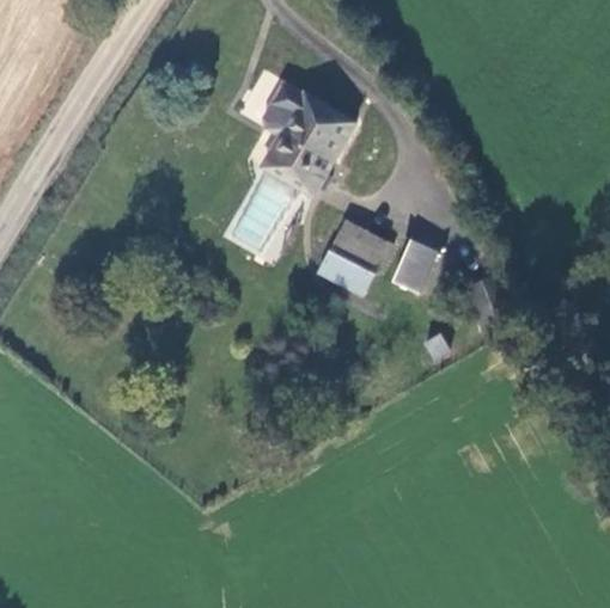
[(257,65),(238,110),(256,118),(276,72),(257,65)]
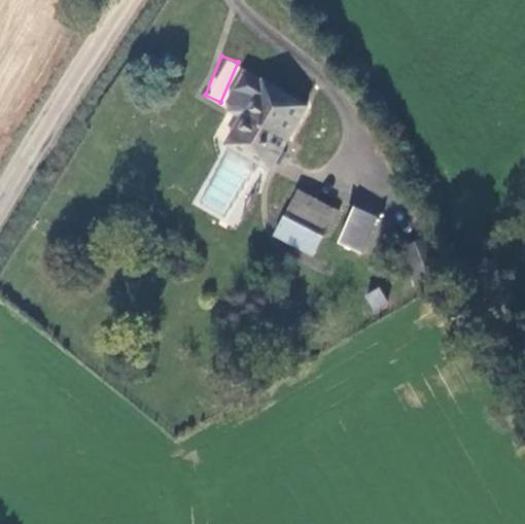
[(224,96),(245,106),(258,80),(238,69),(224,96)]
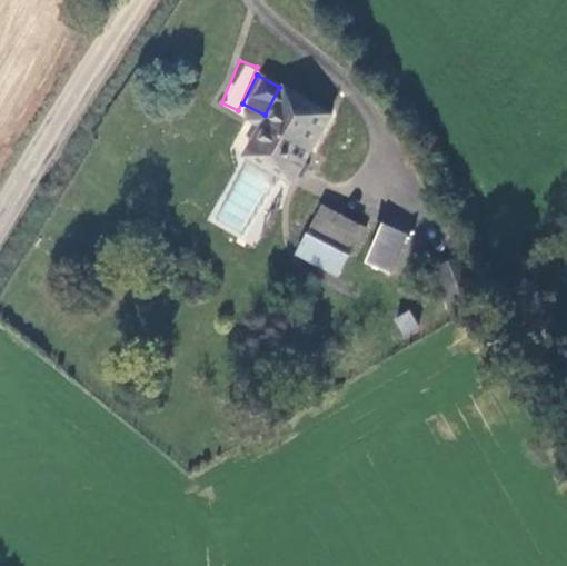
[(247,150),(297,176),(332,110),(281,82),(279,87),(265,115),(247,150)]
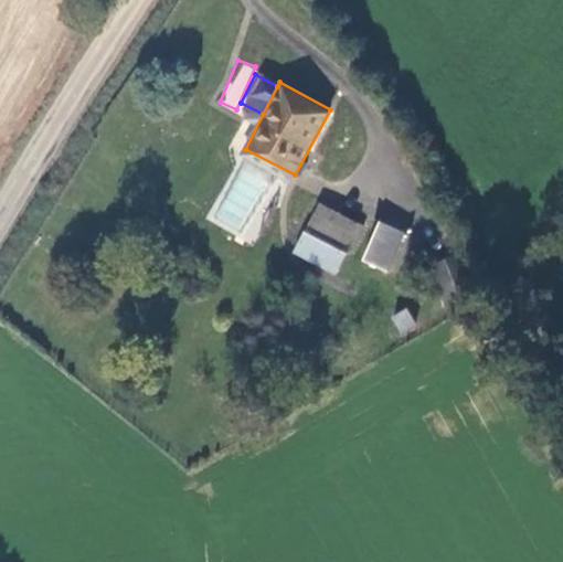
[(359,225),(318,203),(291,251),(332,274),(359,225)]
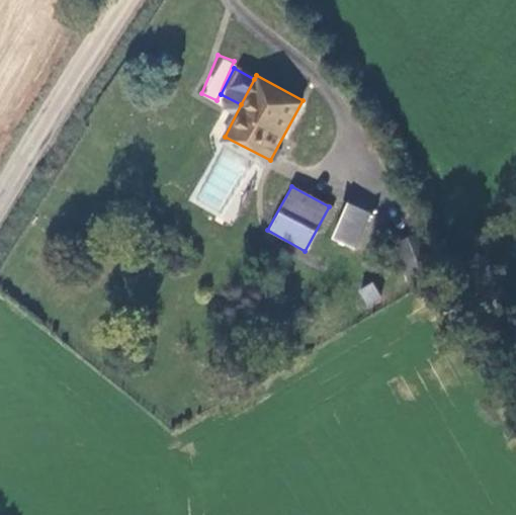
[(370,215),(349,202),(331,236),(352,247),(370,215)]
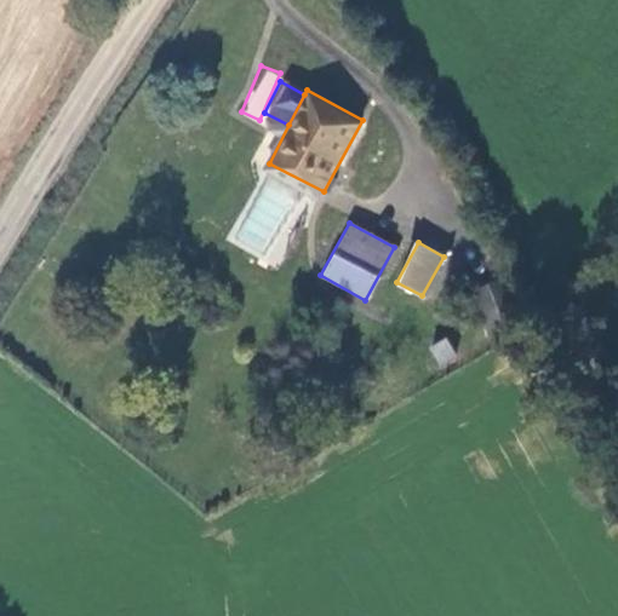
[(427,343),(438,364),(456,356),(445,333),(427,343)]
